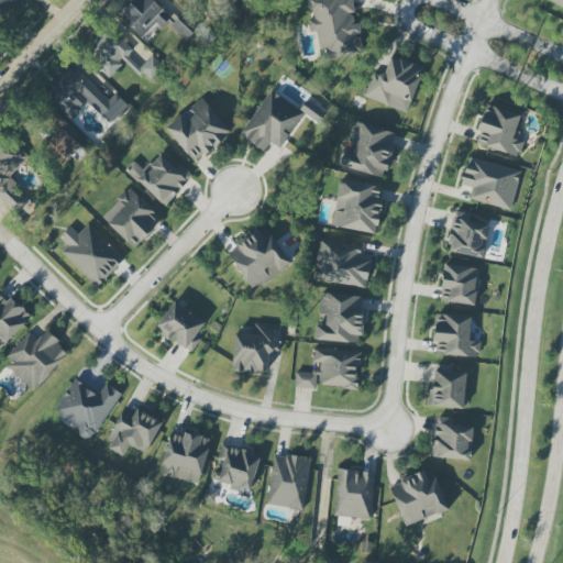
[(0,0),(0,13),(13,0),(0,0)]
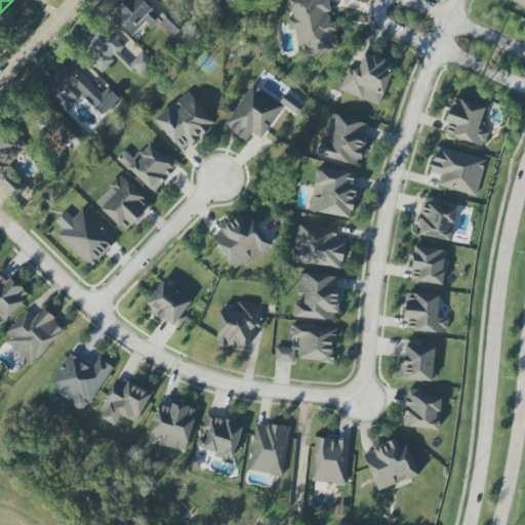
[(126,0),(111,14),(134,40),(159,17),(143,0),(126,0)]
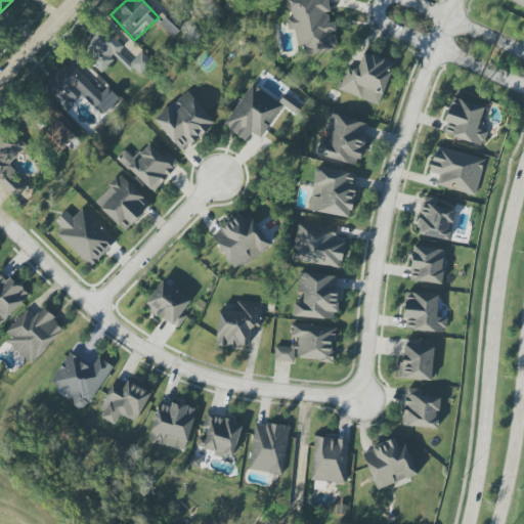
[(286,0),(288,16),(290,16),(294,48),(305,47),(306,54),(337,50),(335,33),(336,33),(335,23),(331,23),(326,0),(286,0)]
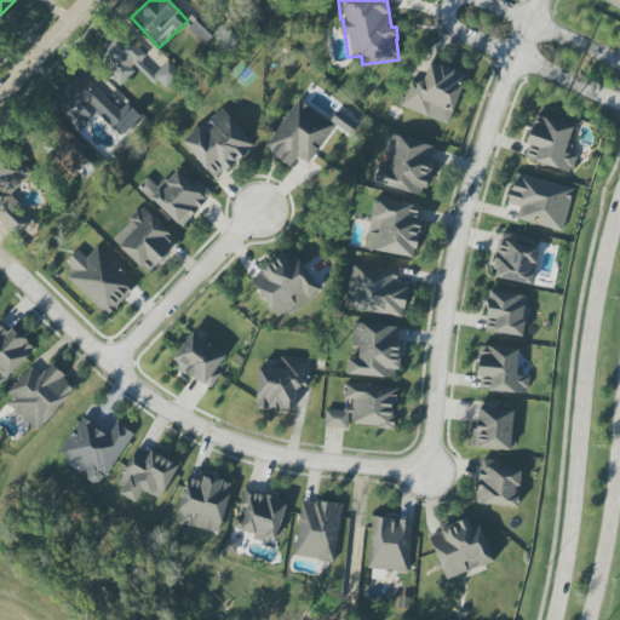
[(619,0),(602,0),(619,10),(619,0)]
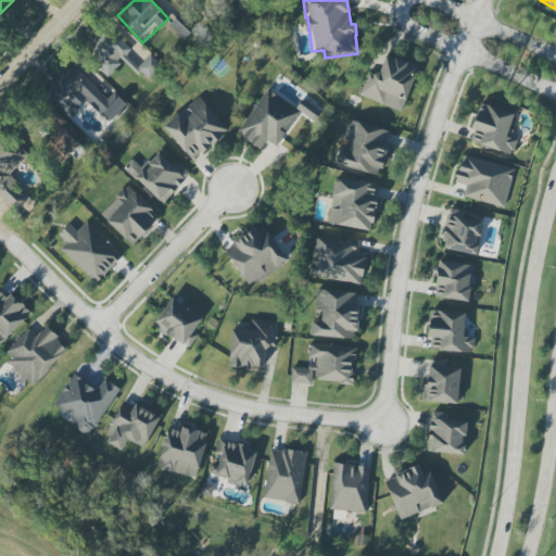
[(130,50),(108,27),(85,49),(110,75),(121,64),(118,61),(130,50)]
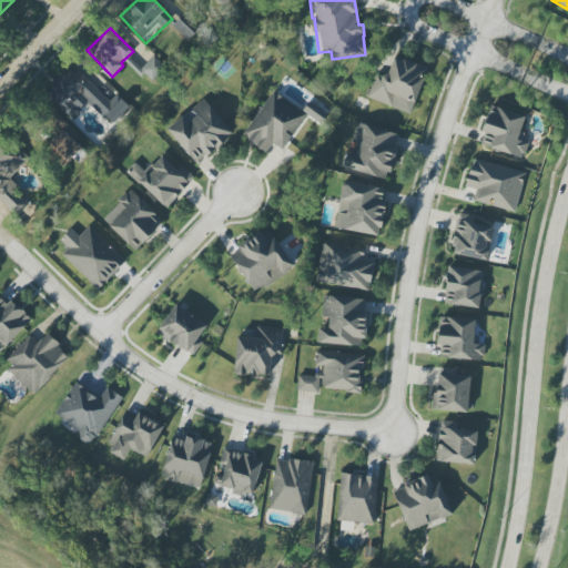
[(372,101),(412,113),(426,68),(387,54),(372,101)]
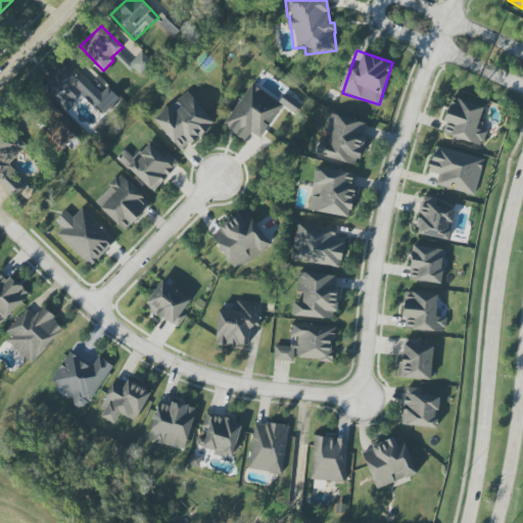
[(140,75),(152,62),(142,52),(129,64),(140,75)]
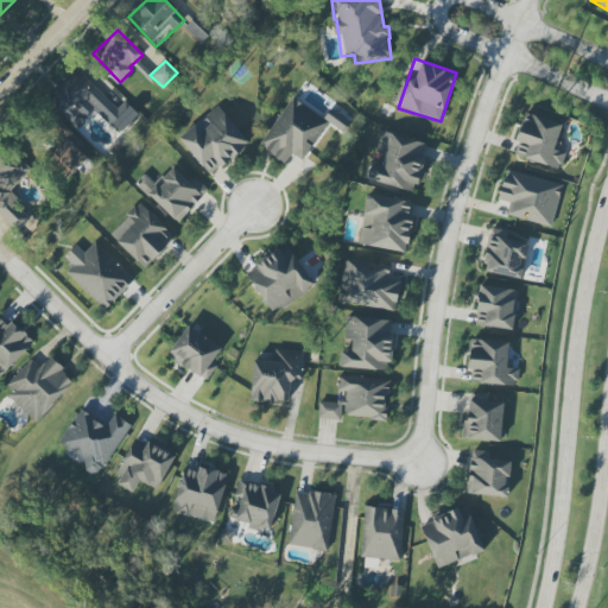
[(48,101),(77,128),(94,109),(121,134),(140,115),(125,101),(118,108),(76,69),(48,101)]
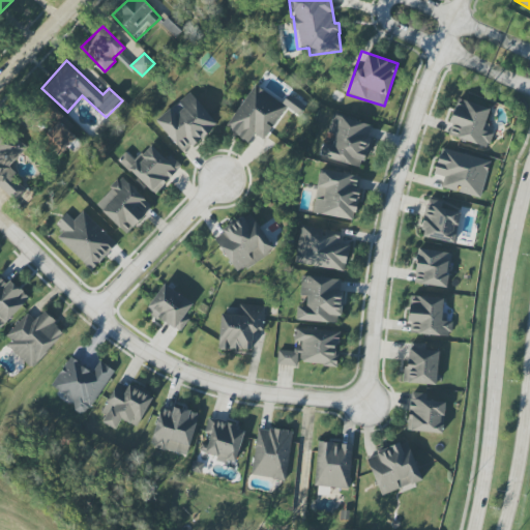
[(265,141),(287,106),(254,85),(227,128),(246,140),(251,133),(265,141)]
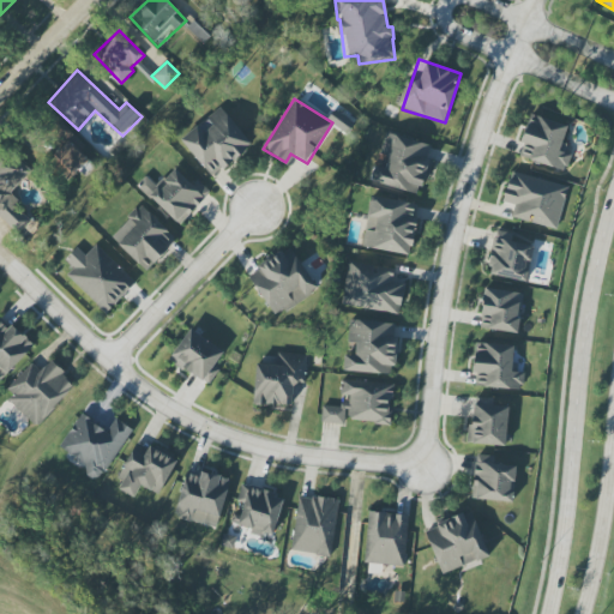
[(211,178),(252,146),(222,108),(181,139),(211,178)]
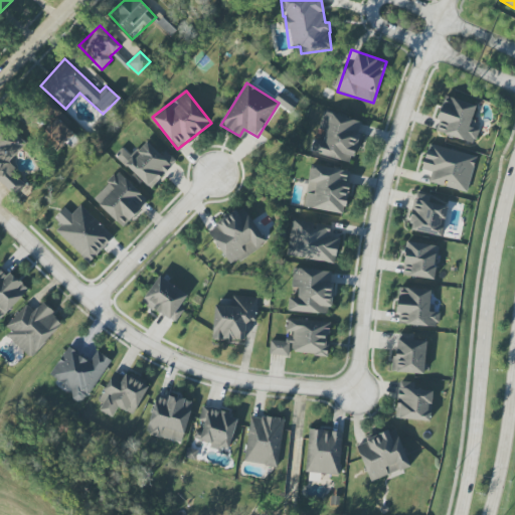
[(435,132),(475,144),(479,129),(471,127),(477,106),(445,96),(435,132)]
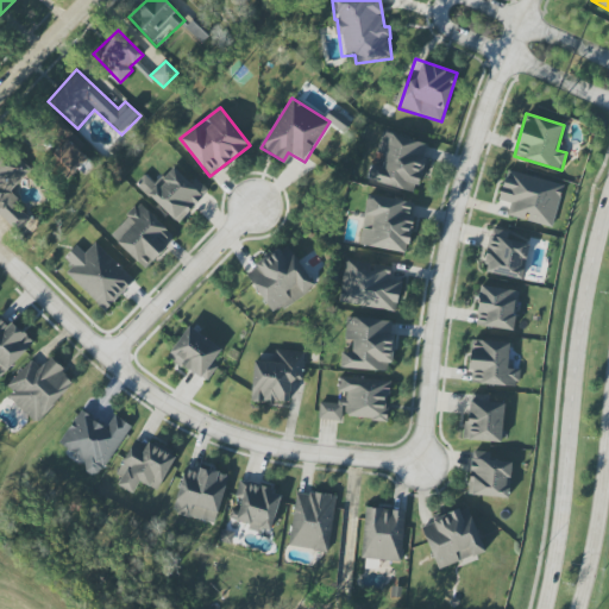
[(58,123),(49,132),(63,146),(48,161),(67,180),(90,156),(58,123)]
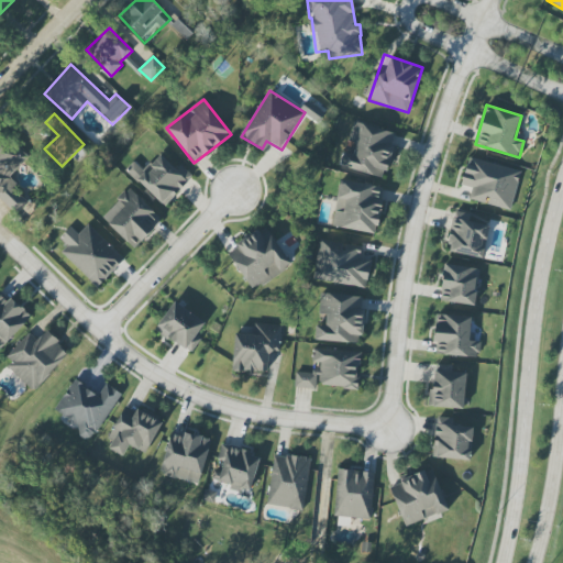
[(396,132),(354,122),(349,142),(356,144),(353,155),(342,153),(339,166),(386,178),(394,147),(392,147),(396,132)]
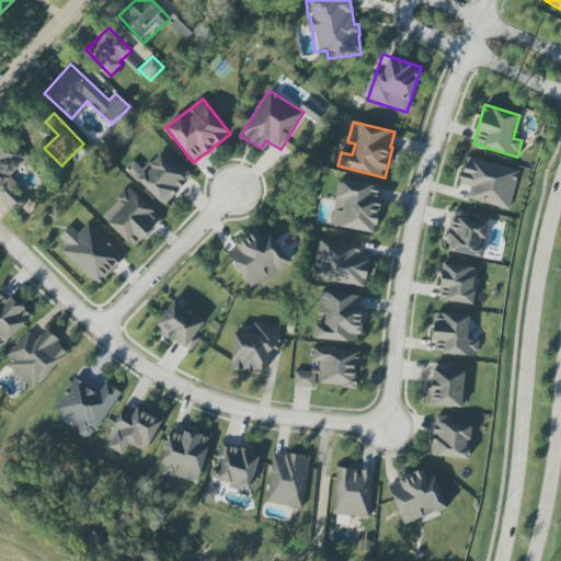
[(10,175),(29,157),(8,136),(0,142),(0,195),(16,213),(27,202),(15,189),(19,185),(10,175)]
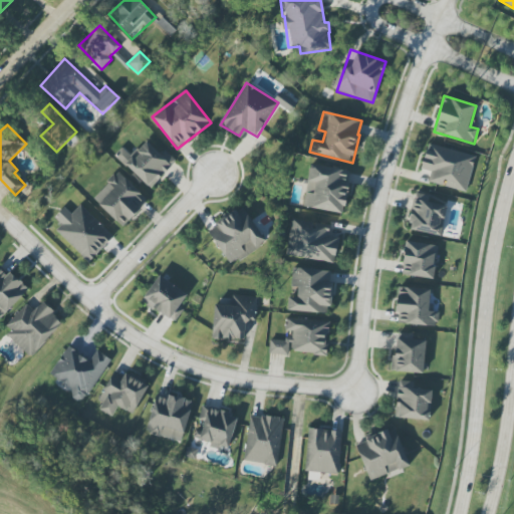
[(166,152),(162,156),(146,141),(132,156),(122,148),(114,156),(150,189),(176,161),(166,152)]
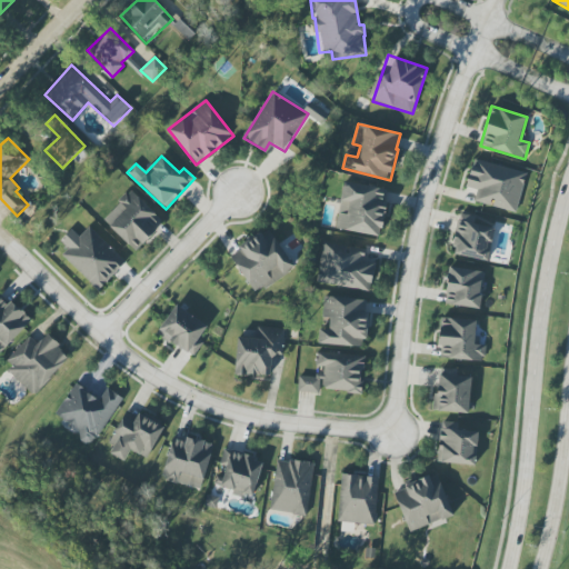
[(527,173),(473,159),(466,188),(477,190),(473,201),(516,213),(527,173)]
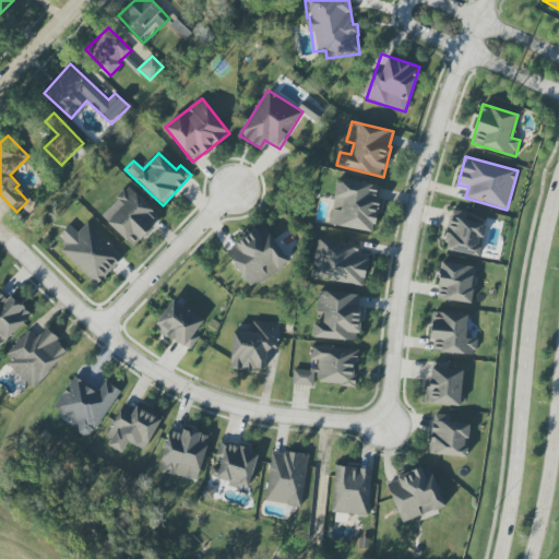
[(330,226),(373,233),(380,186),(336,179),(330,226)]
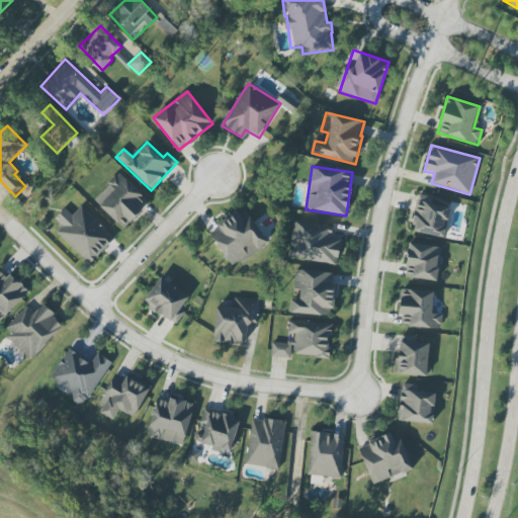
[(148,203),(120,174),(94,198),(121,229),(148,203)]
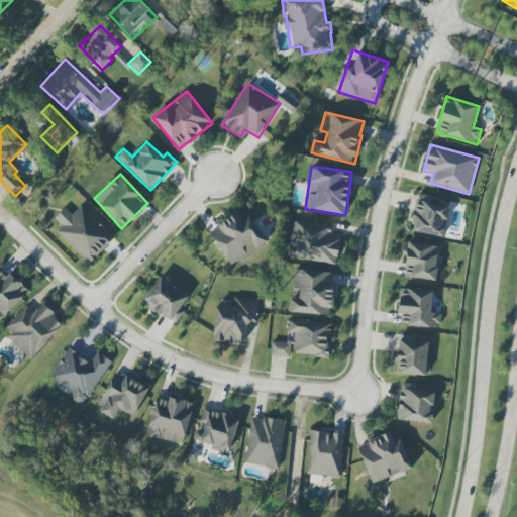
[(450,206),(417,198),(409,230),(442,238),(450,206)]
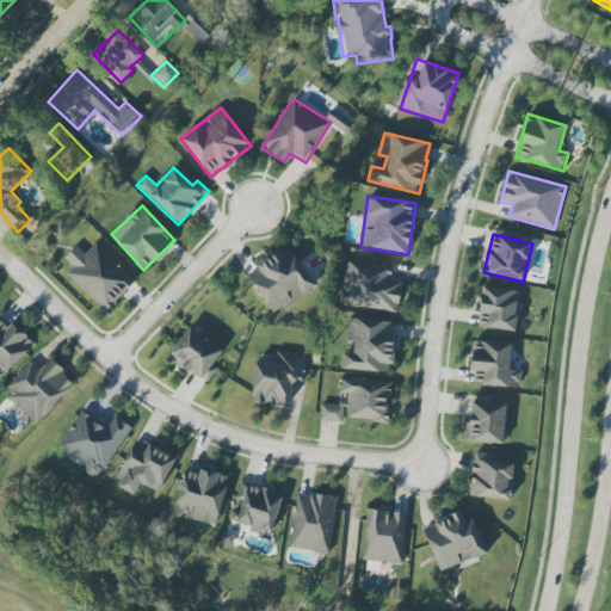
[(65,259),(73,266),(66,275),(106,313),(135,282),(96,244),(85,255),(76,247),(65,259)]
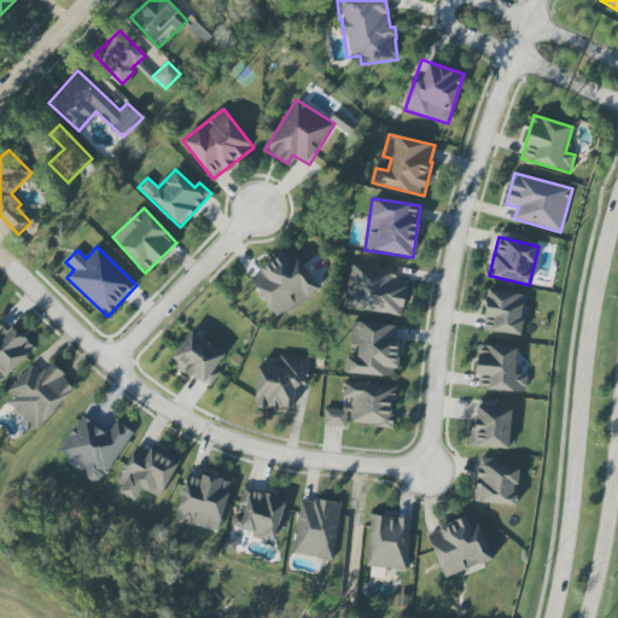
[(249,278),(278,320),(320,291),(291,249),(249,278)]
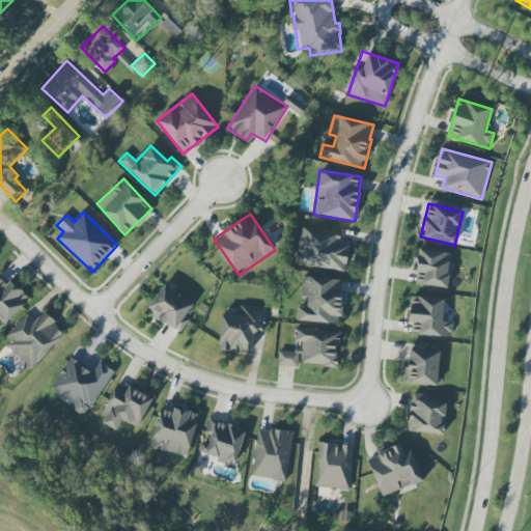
[(346,271),(350,245),(338,243),(340,231),(301,227),(296,264),(346,271)]
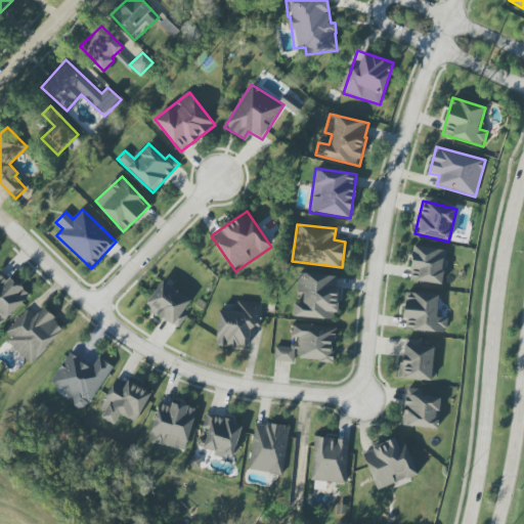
[(440,286),(446,251),(415,246),(408,280),(440,286)]
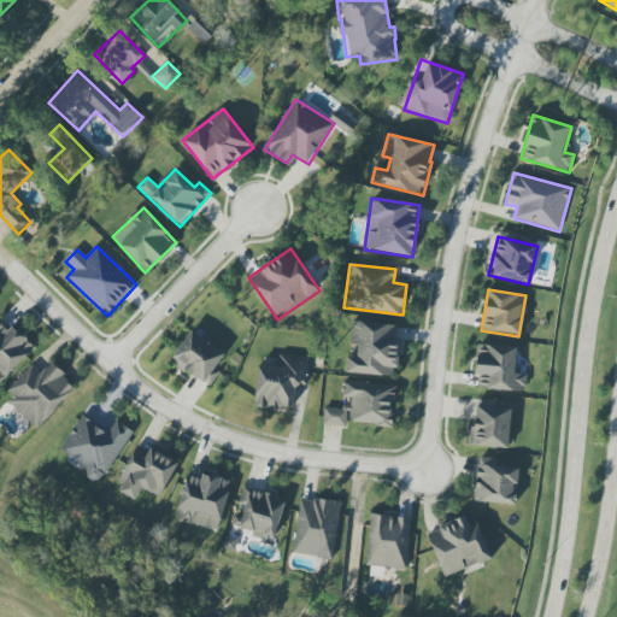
[(0,382),(35,350),(12,324),(6,330),(0,322),(0,382)]
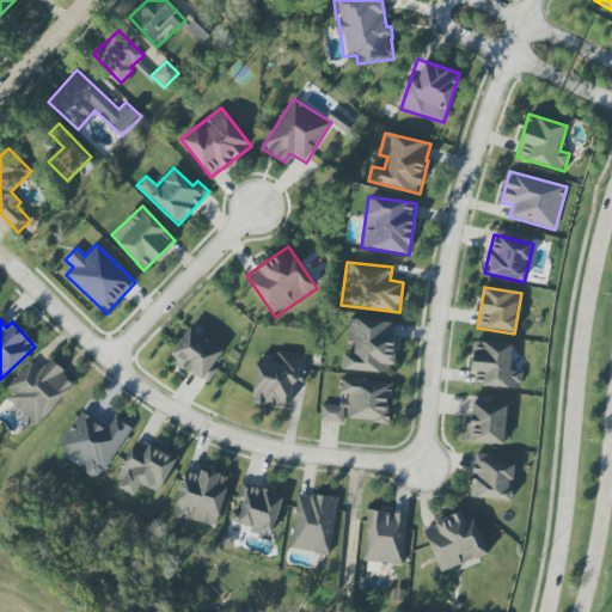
[(342,371),(392,374),(396,323),(348,319),(347,342),(355,342),(354,354),(343,353),(342,371)]
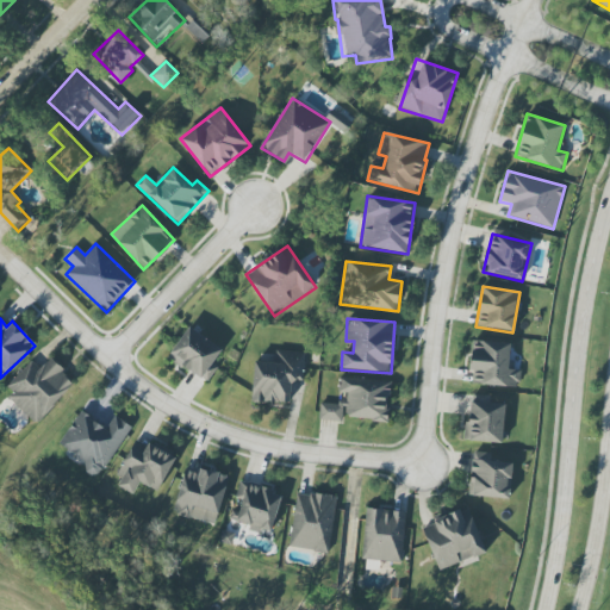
[(206,384),(218,367),(213,363),(222,350),(190,327),(168,358),(206,384)]
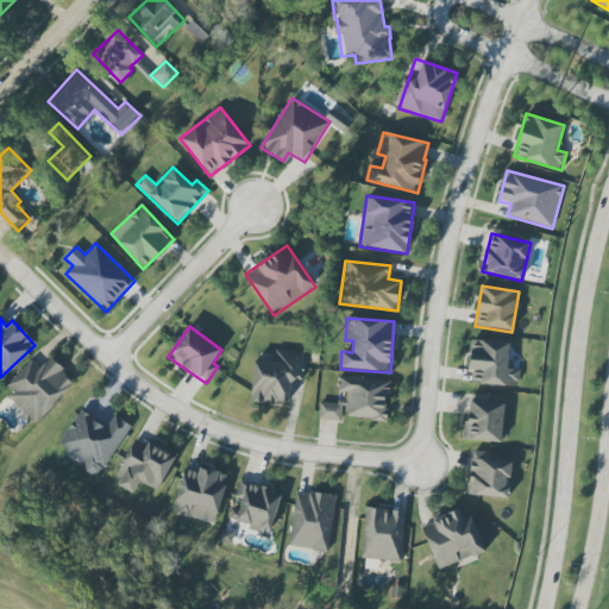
[(512,343),(471,340),(470,370),(475,370),(473,385),(518,387),(519,369),(510,369),(512,343)]
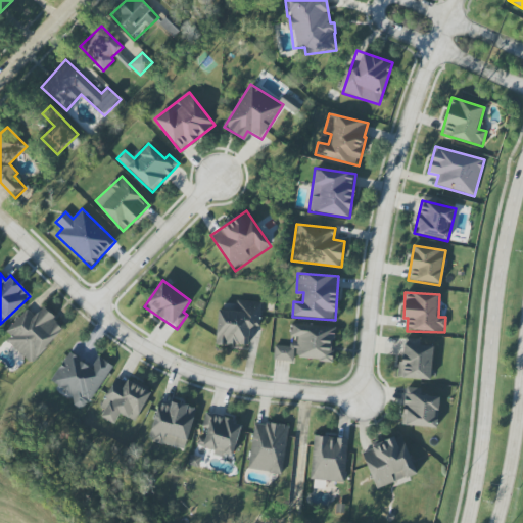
[(249,346),(249,327),(260,328),(262,302),(236,301),(236,311),(217,310),(216,344),(249,346)]
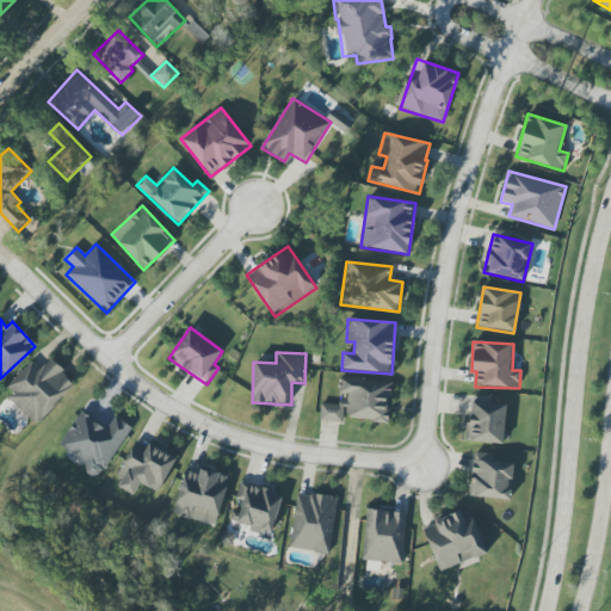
[(4,394),(36,425),(75,384),(50,359),(41,369),(34,362),(4,394)]
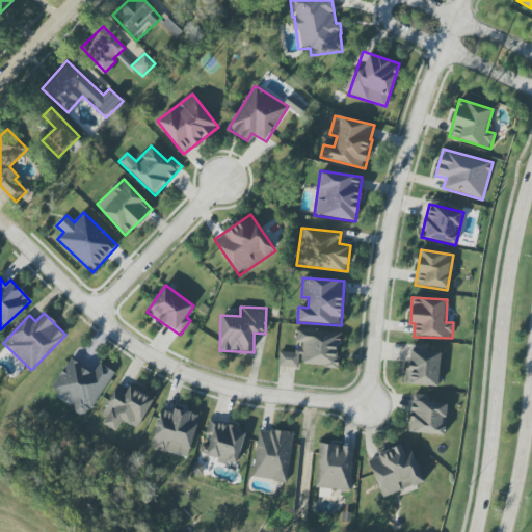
[(340,333),(296,329),(295,342),(302,343),(301,352),(278,350),(277,366),(299,368),(299,365),(338,368),(340,333)]
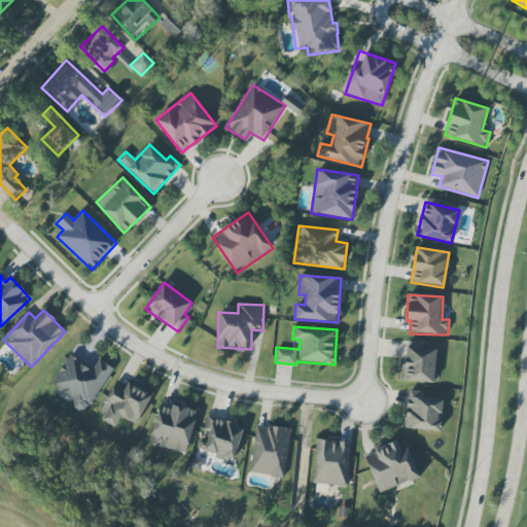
[(402,382),(434,383),(436,348),(405,346),(402,382)]
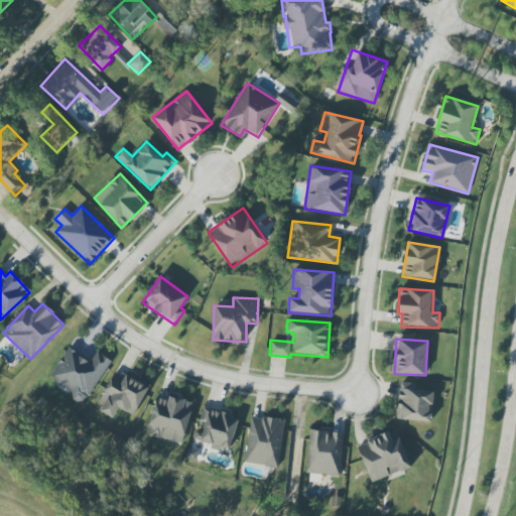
[(111,361),(97,352),(90,362),(68,348),(50,376),(74,391),(70,398),(82,406),(111,361)]
